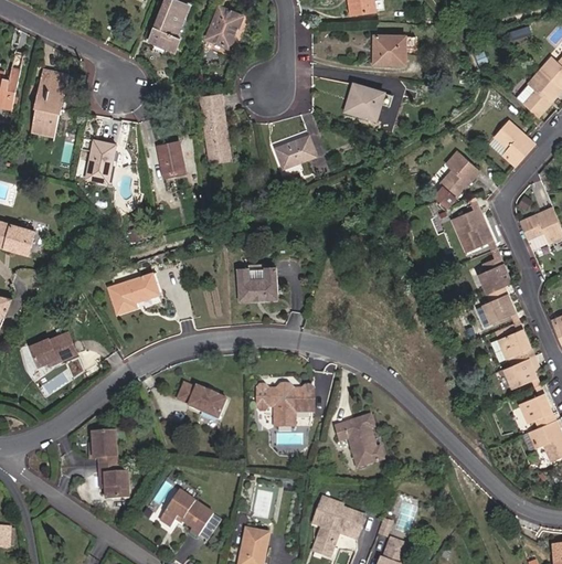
[(345,0),(347,17),(367,14),(364,0),(345,0)]
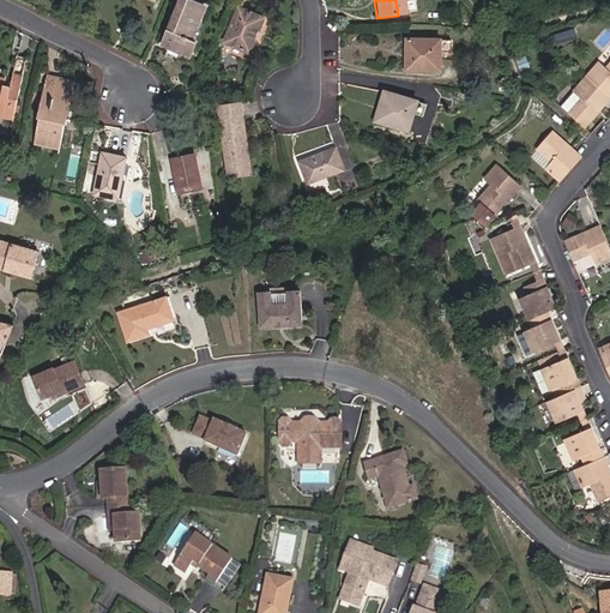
[(186,43),(199,10),(176,1),(157,48),(186,60),(191,46),(186,43)]
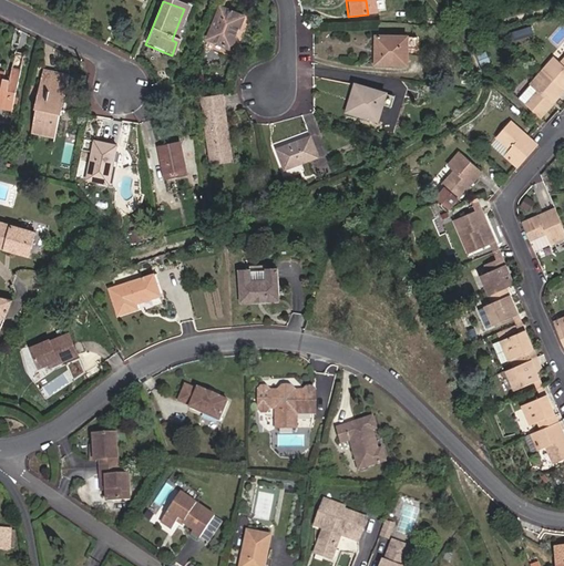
[(188,11),(184,9),(172,40),(176,42),(188,11)]
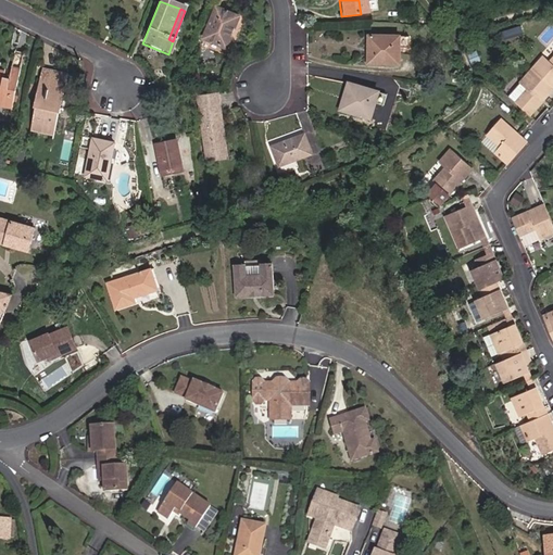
[(212,11),(200,41),(223,50),(235,20),(212,11)]
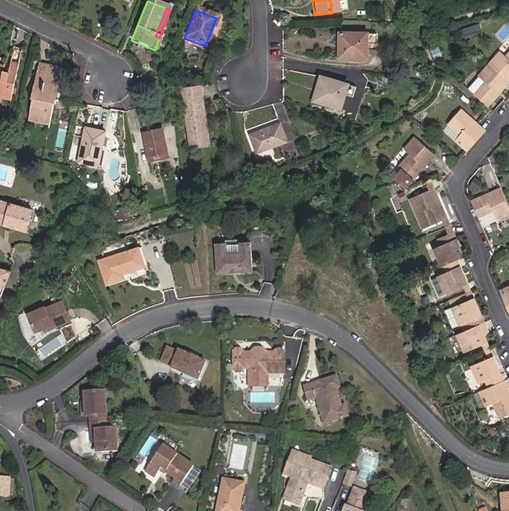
[(341,48),(341,61),(362,62),(363,46),(373,47),(374,38),(373,38),(336,36),(336,48),(341,48)]
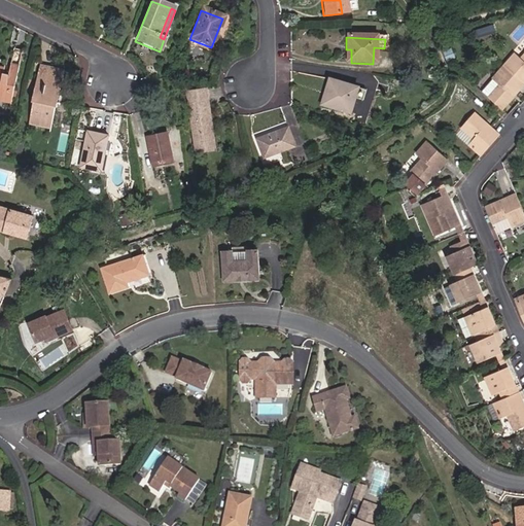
[(0,101),(7,103),(19,51),(11,50),(5,76),(0,75),(0,72),(1,69),(0,69),(0,101)]
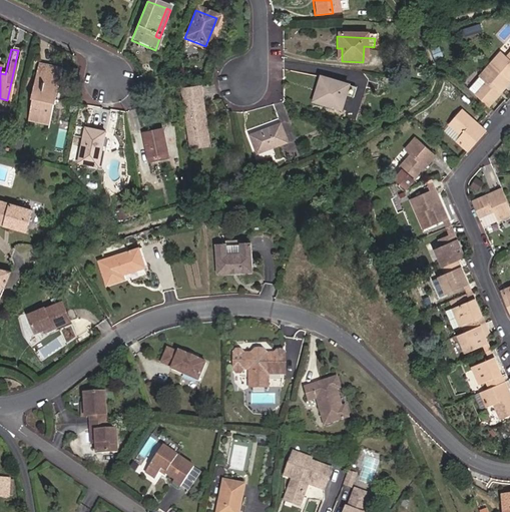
[(502,51),(491,64),(509,81),(509,54),(508,57),(502,51)]
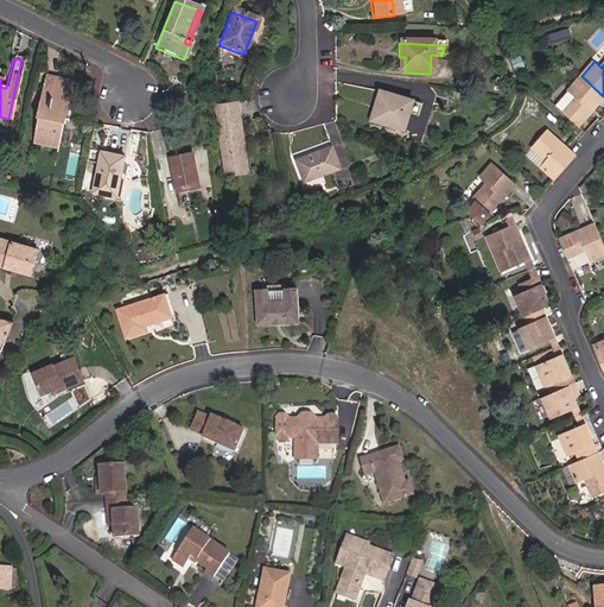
[(577,95),(563,111),(580,126),(603,97),(603,96),(582,76),(570,89),(577,95)]
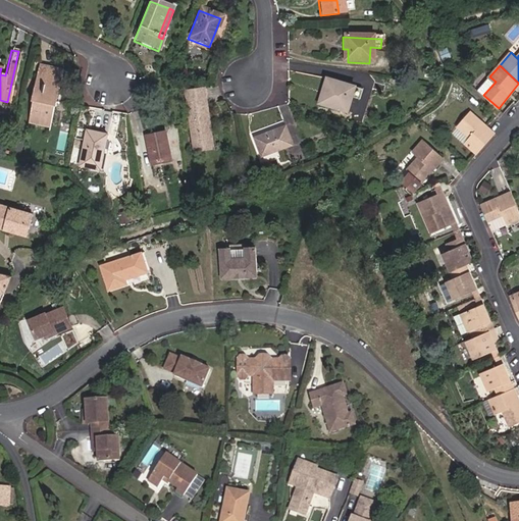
[(36,66),(34,74),(43,75),(44,68),(36,66)]
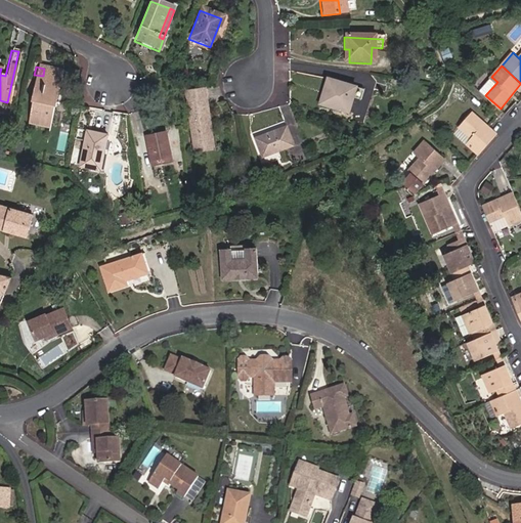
[(55,106),(56,101),(50,100),(54,83),(57,83),(60,72),(44,69),(43,76),(34,75),(29,100),(31,101),(26,124),(47,128),(52,105),(55,106)]
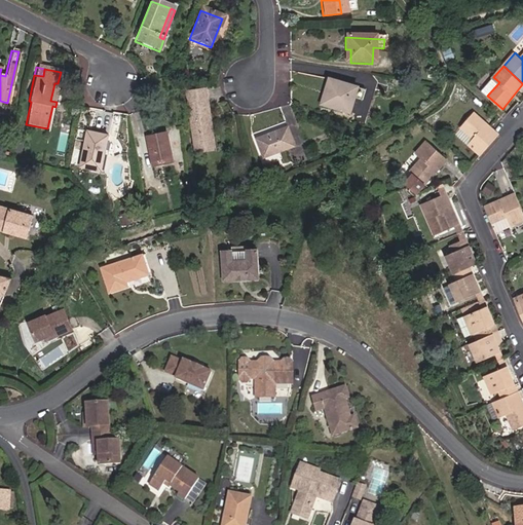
[(327,97),(323,109),(344,116),(352,89),(326,81),(322,95),(327,97)]
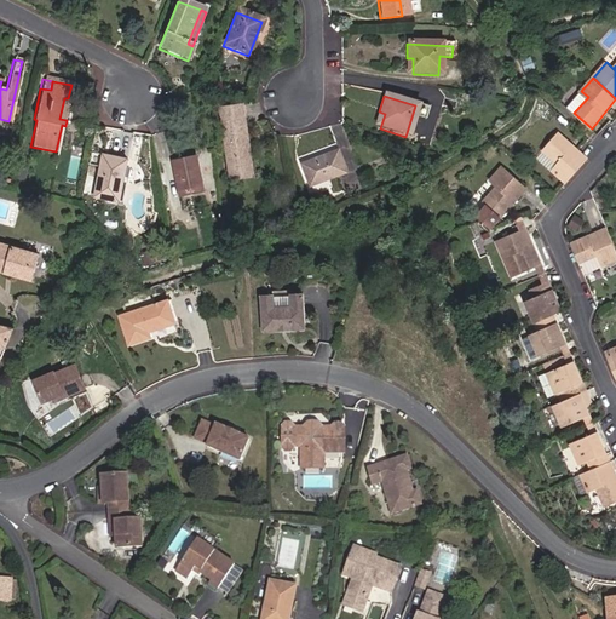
[(59,119),(67,120),(72,99),(68,98),(64,98),(59,119)]
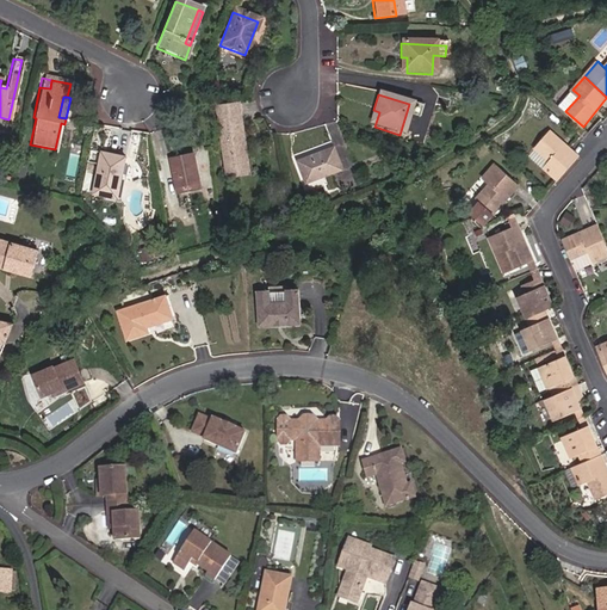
[(212,105),(222,166),(243,164),(235,103),(212,105)]
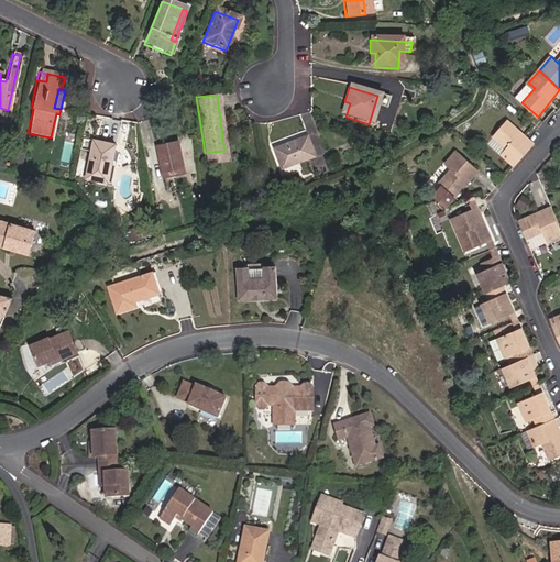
[(340,114),(346,117),(350,103),(344,101),(340,114)]
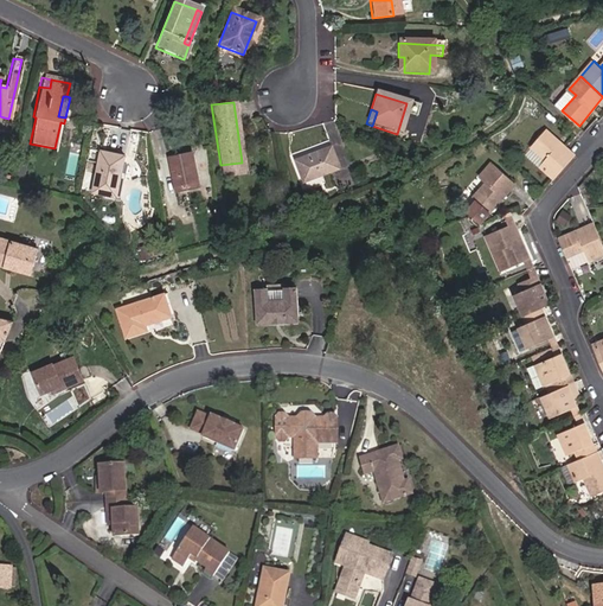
[(541,161),(557,176),(576,155),(569,150),(549,128),(533,145),(546,157),(541,161)]
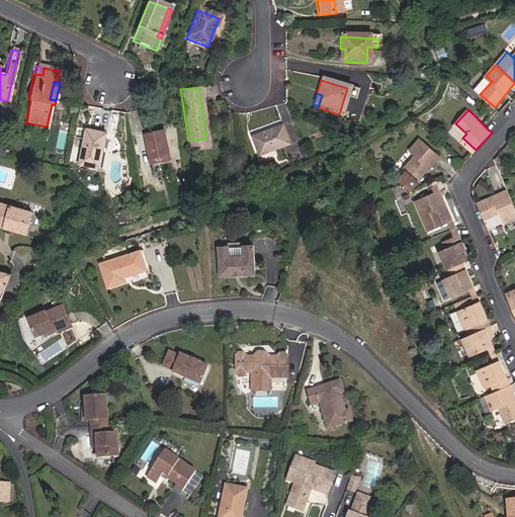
[(105,122),(101,135),(110,138),(113,124),(105,122)]
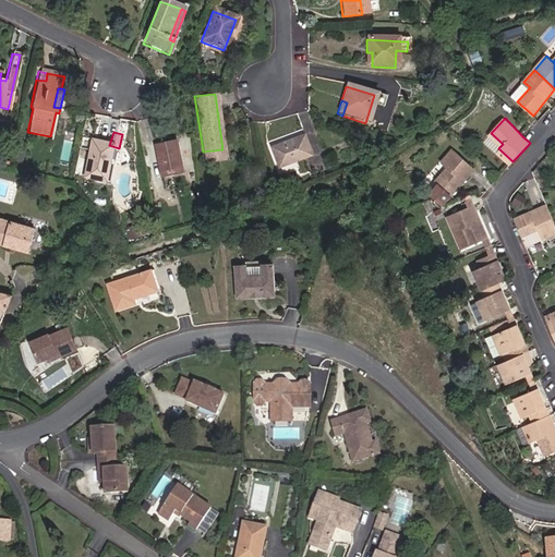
[(300,137),(269,148),(276,168),(308,157),(300,137)]
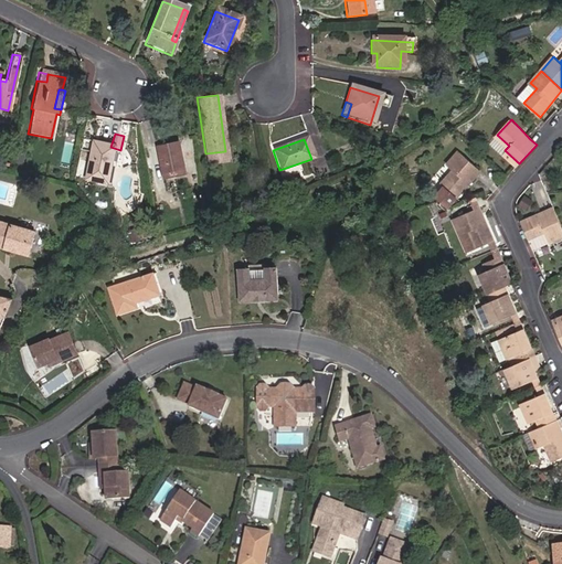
[(120,150),(110,147),(93,141),(83,180),(93,182),(107,187),(114,162),(117,162),(119,155),(120,150)]
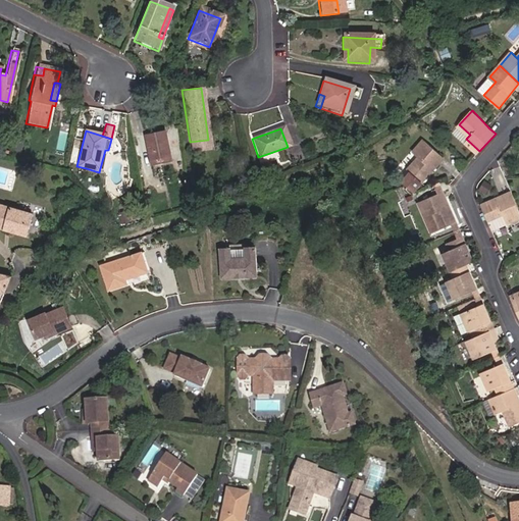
[(421,151),(412,160),(404,176),(416,187),(425,176),(446,152),(424,134),(414,145),(421,151)]
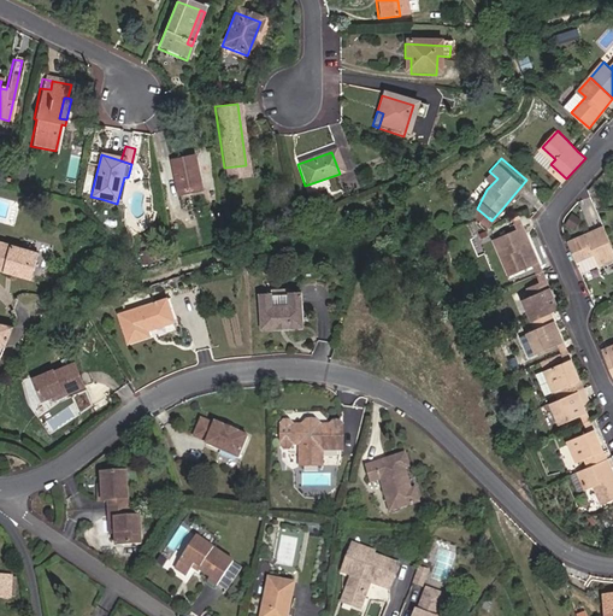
[(190,160),(169,164),(175,199),(196,195),(190,160)]
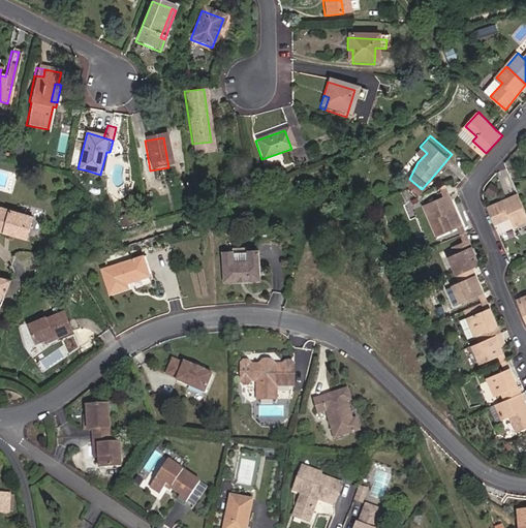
[(193,151),(212,149),(211,142),(192,144),(193,151)]
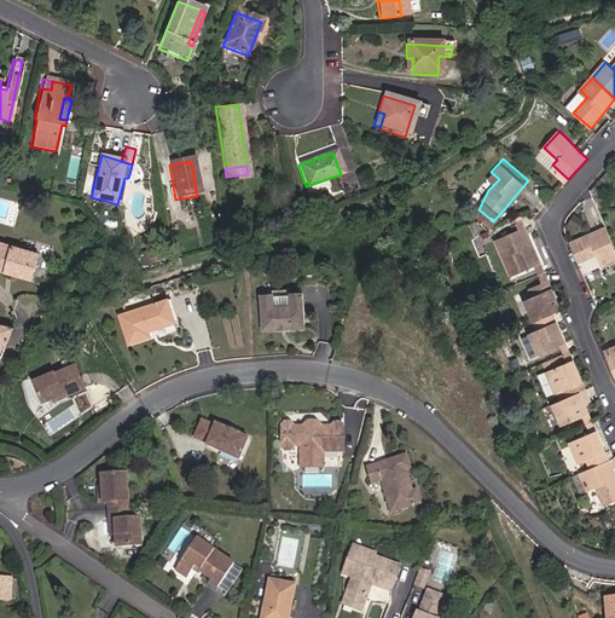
[(117,204),(102,200),(100,204),(125,211),(135,171),(131,169),(128,178),(125,178),(117,204)]
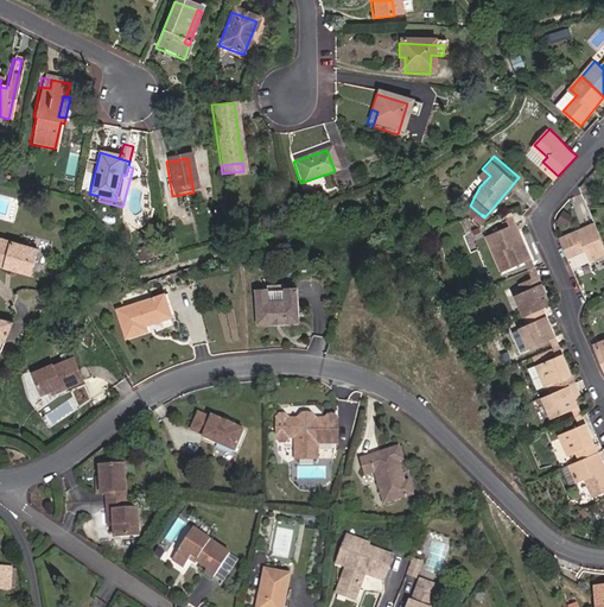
[(506,214),(501,215),(504,227),(510,225),(506,214)]
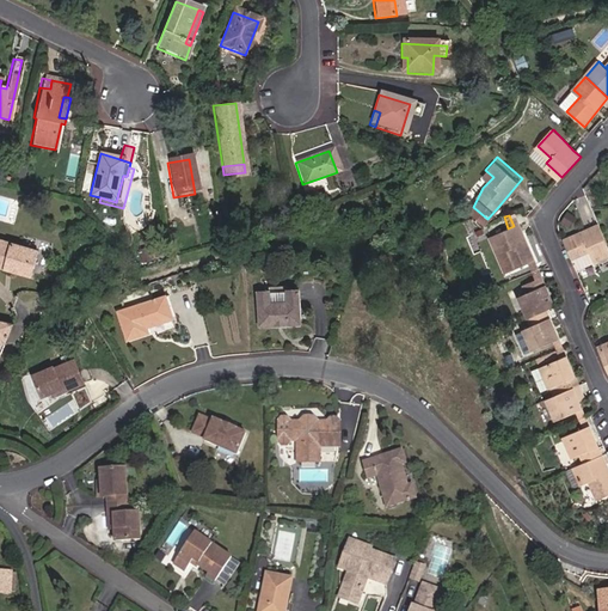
[(565,239),(577,267),(607,254),(607,240),(601,225),(565,239)]
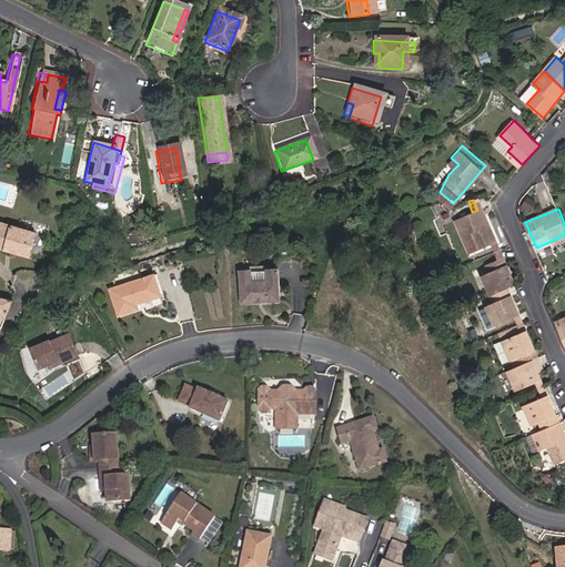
[(492,244),(477,210),(472,212),(451,221),(457,236),(464,234),(472,252),(486,246),(492,244)]
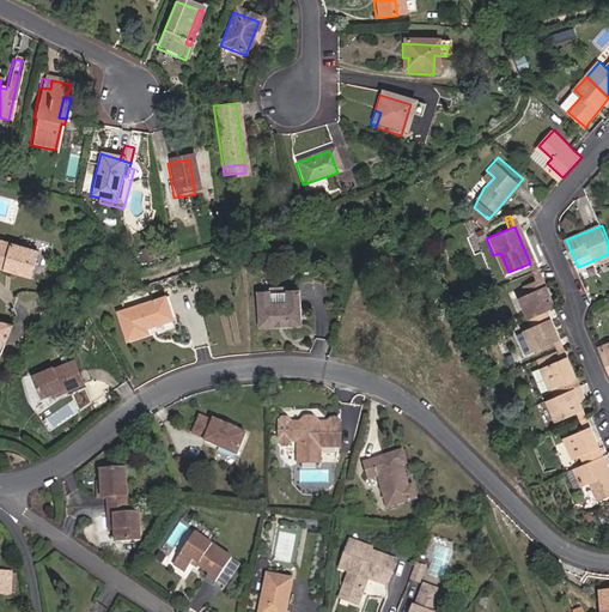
[(38,250),(0,241),(0,267),(31,277),(38,250)]
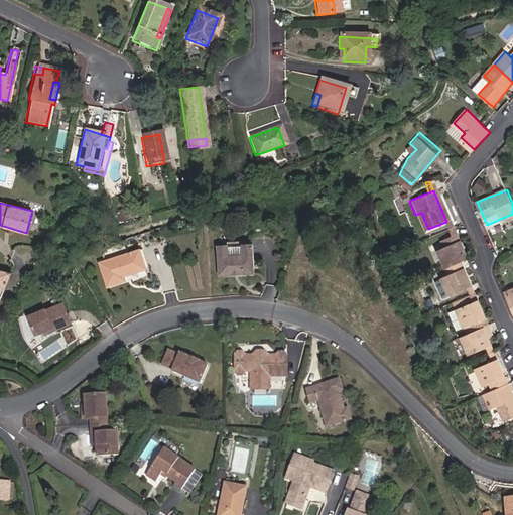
[(421,213),(415,215),(422,231),(428,229),(421,213)]
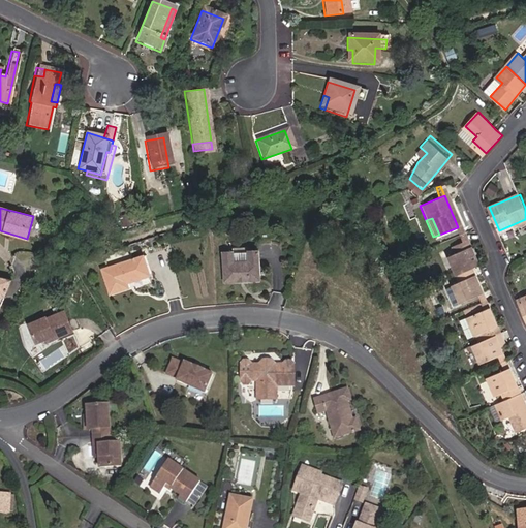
[(464,243),(460,234),(455,236),(459,245),(464,243)]
